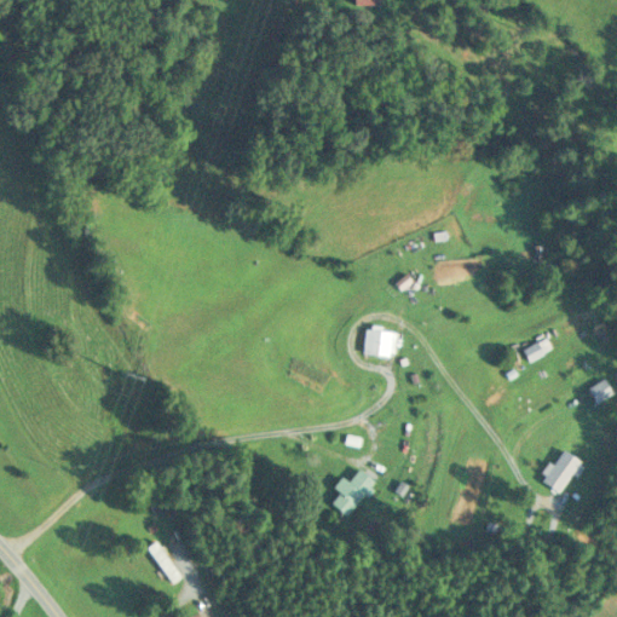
[(548,264),(545,246),(519,253),(524,270),(548,264)]
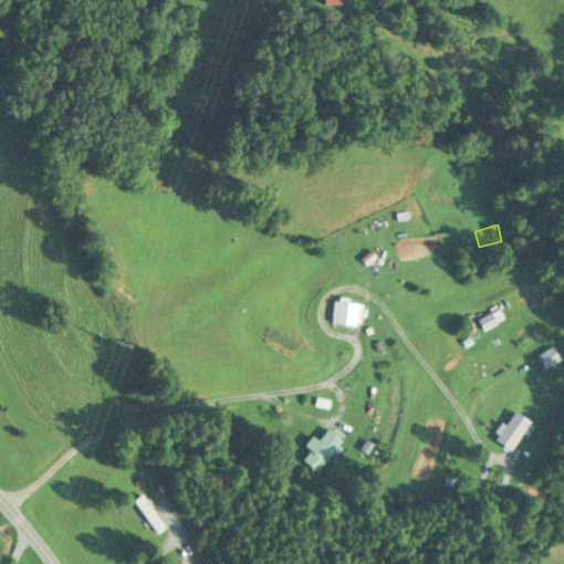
[(334,300),(332,324),(361,326),(363,303),(334,300)]
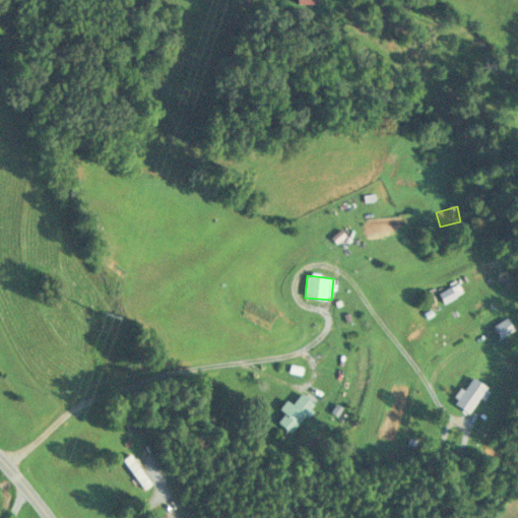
[(445,305),(456,299),(451,288),(440,295),(445,305)]
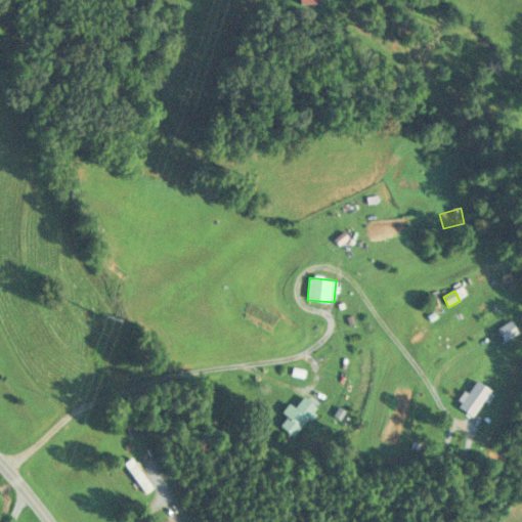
[(518,335),(512,322),(499,329),(506,341),(518,335)]
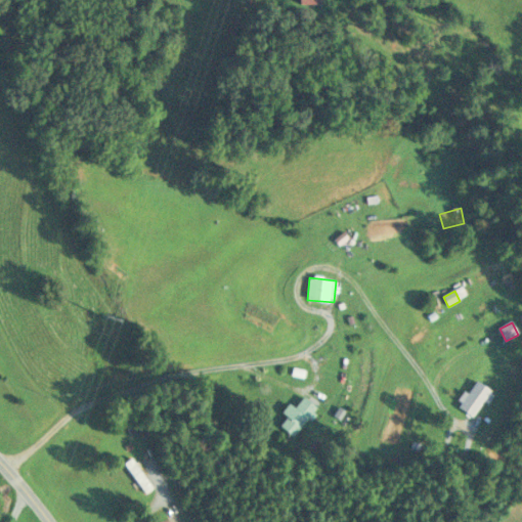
[(492,392),(476,380),(457,406),(473,418),(492,392)]
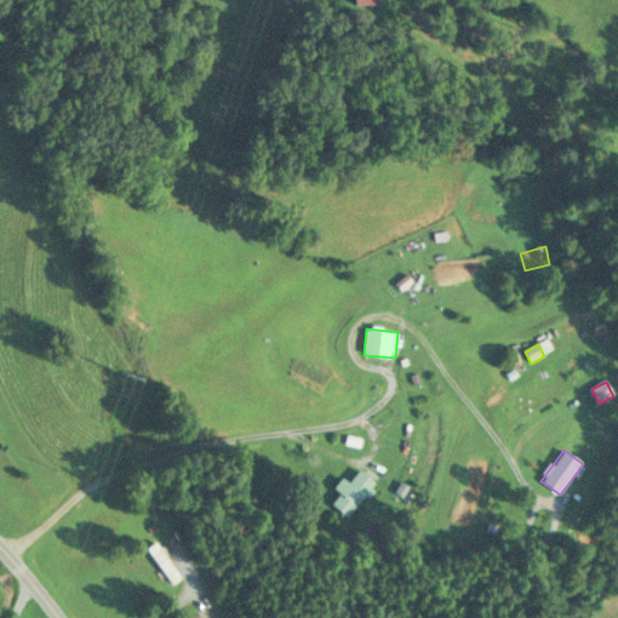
[(377,485),(361,470),(349,484),(343,479),(333,488),(341,495),(332,504),(347,518),(377,485)]
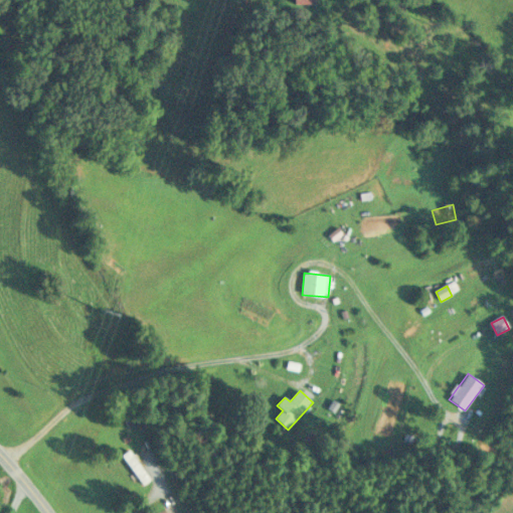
[(122,456),(144,484),(150,480),(129,451),(122,456)]
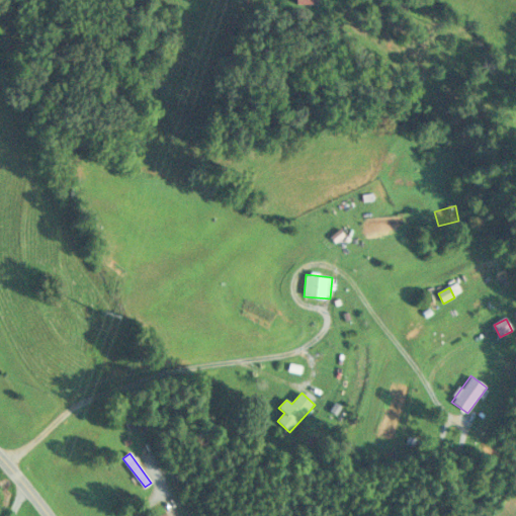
All buildings are outlined.
